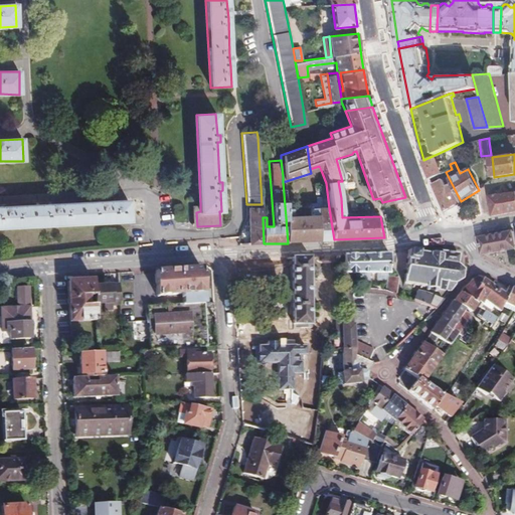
[(446,172),(432,179),(445,210),(461,201),(446,172)]
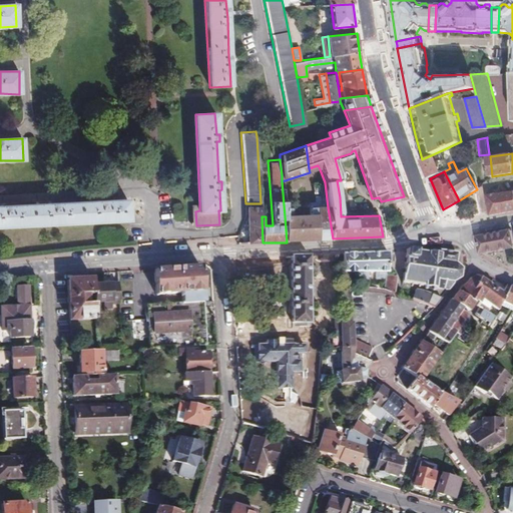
[(512,190),(489,193),(491,213),(512,209),(512,190)]
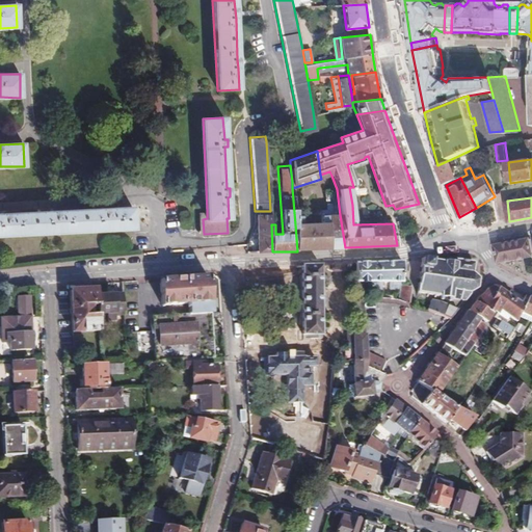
[(11,213),(3,214),(0,213),(0,236),(133,230),(133,208),(112,209),(103,209),(62,211),(53,211),(11,213)]
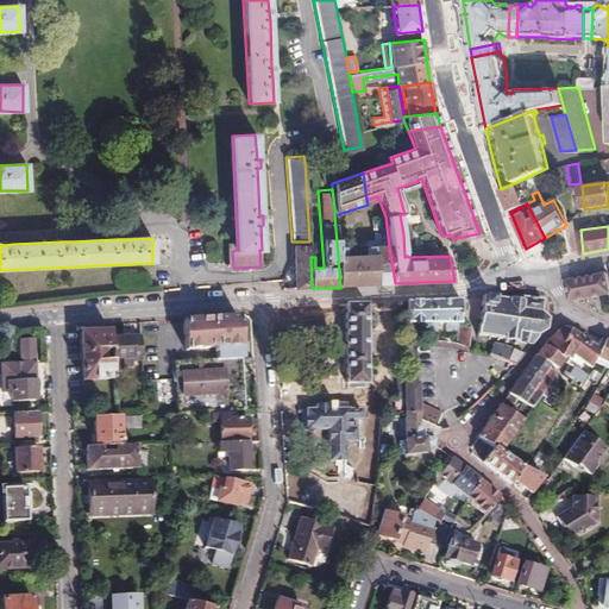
[(341,257),(338,257),(340,288),(376,286),(372,250),(369,250),(368,242),(362,243),(363,256),(341,257)]
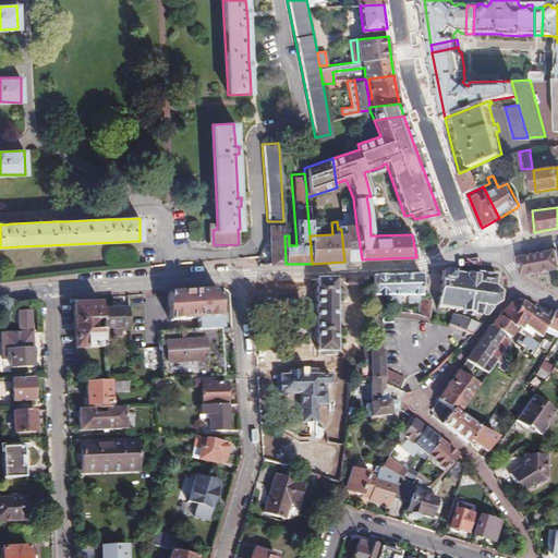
[(269,227),(271,264),(286,264),(284,235),(283,226),(269,227)]
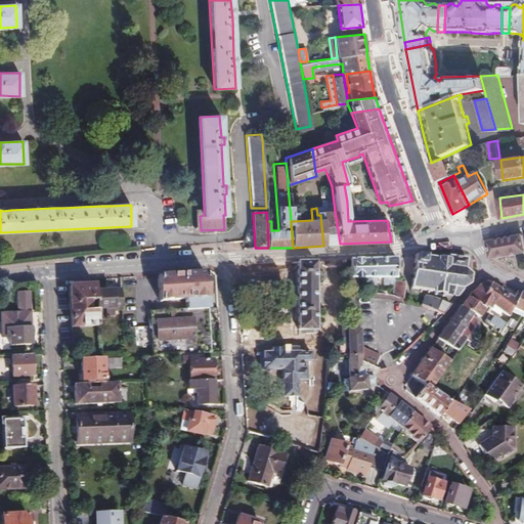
[(320,215),(323,246),(340,244),(335,212),(320,213),(320,215)]
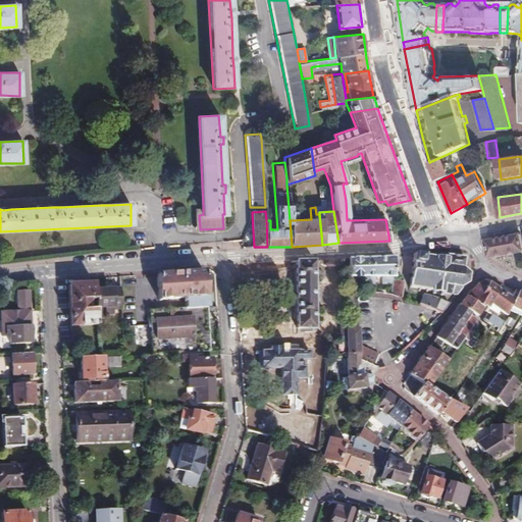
[(521,252),(521,236),(521,233),(486,240),(489,258),(521,252)]
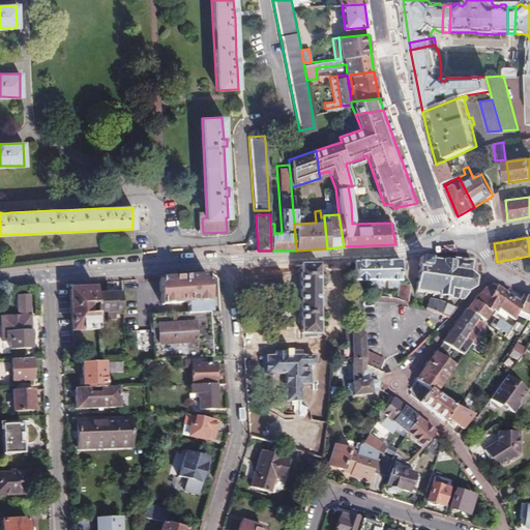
[(443,260),(419,258),(418,267),(420,267),(417,282),(416,282),(414,294),(416,294),(416,291),(423,292),(423,295),(424,295),(425,293),(431,294),(431,297),(433,297),(433,294),(438,295),(437,298),(440,298),(440,296),(445,297),(445,299),(448,299),(448,298),(461,300),(467,294),(468,291),(475,287),(476,277),(479,276),(482,263),(457,257),(454,259),(443,258),(443,260)]
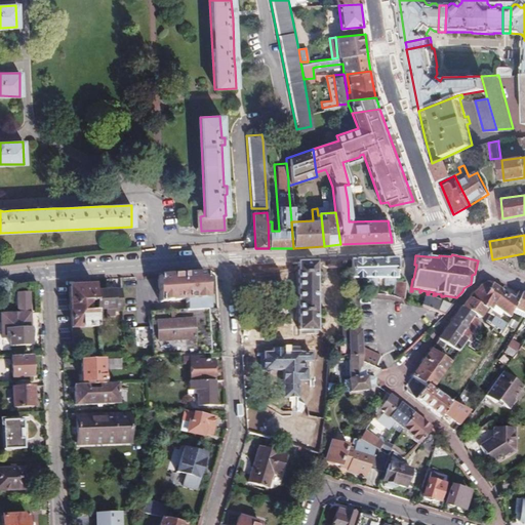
[(396,257),(351,259),(352,277),(365,277),(365,286),(375,286),(375,277),(384,278),(384,287),(394,287),(394,283),(396,257)]
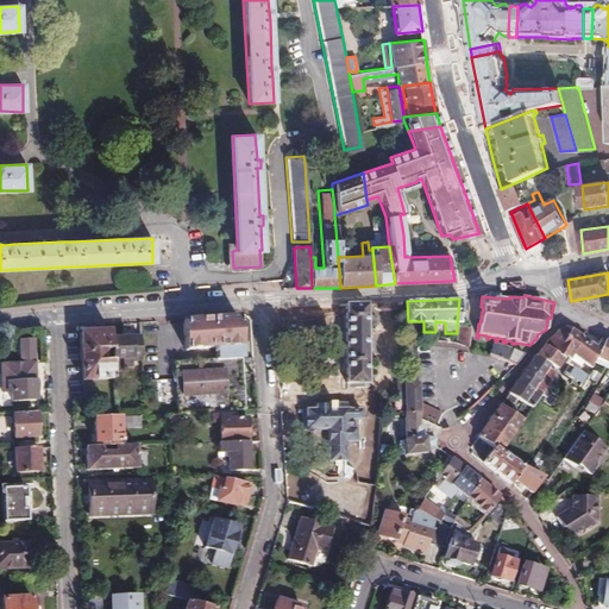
[(366,303),(346,306),(349,389),(370,389),(366,303)]
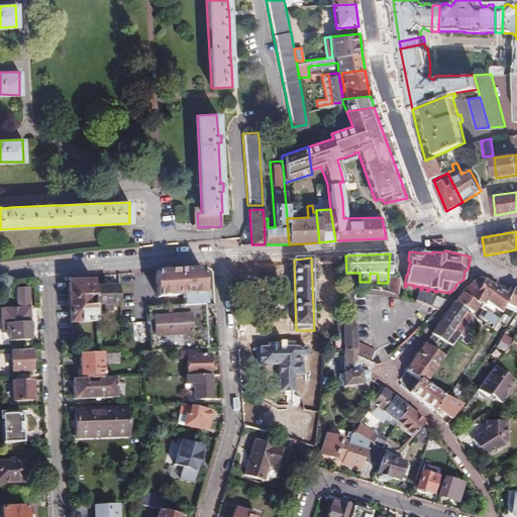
[(206,325),(203,269),(156,272),(157,296),(185,294),(185,305),(148,307),(150,351),(159,350),(174,349),(218,347),(216,324),(206,325)]
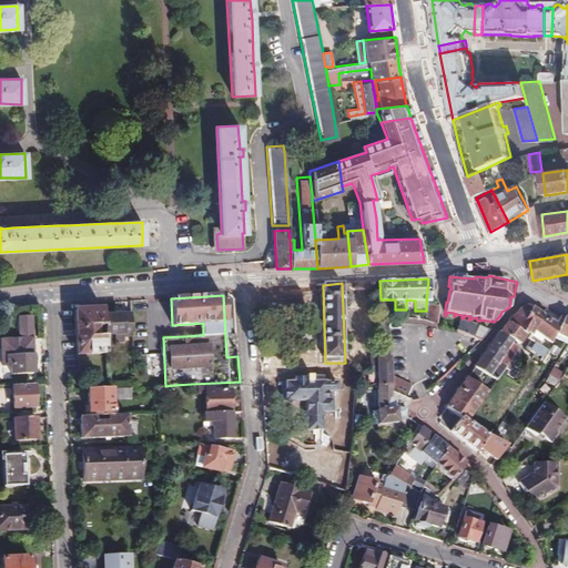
[(530,333),(533,330),(544,313),(533,307),(526,305),(511,316),(499,332),(513,340),(519,344),(527,332),(529,334),(530,333)]
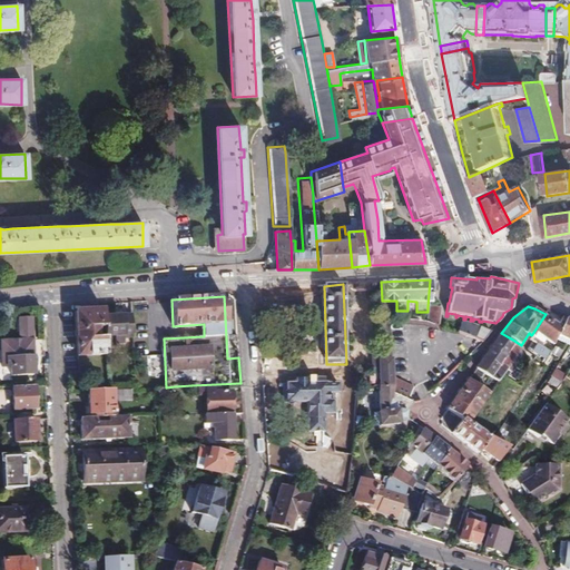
[(428,307),(428,312),(426,321),(436,325),(440,308),(428,307)]
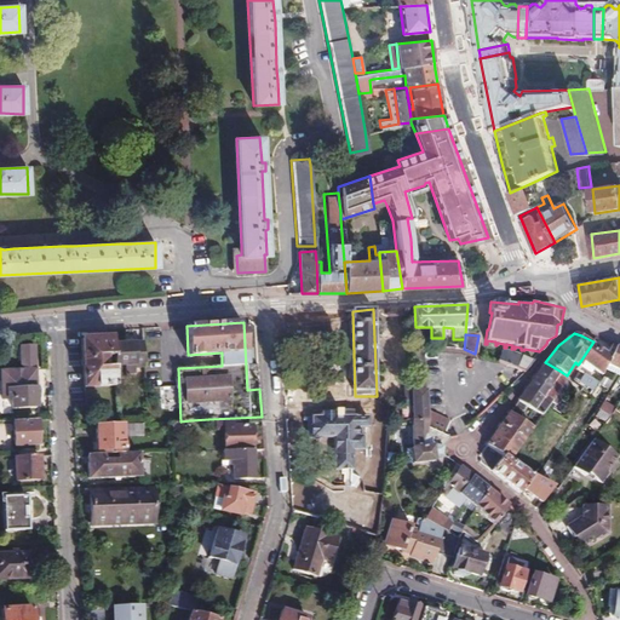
[(114,345),(113,336),(81,338),(85,388),(116,386),(115,369),(104,369),(104,357),(112,357),(113,361),(115,361),(114,345)]
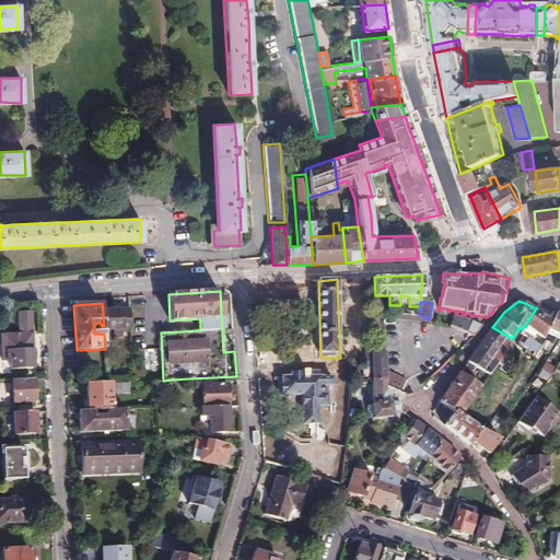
[(545,333),(558,313),(552,311),(548,316),(536,308),(525,325),(543,335),(545,333)]
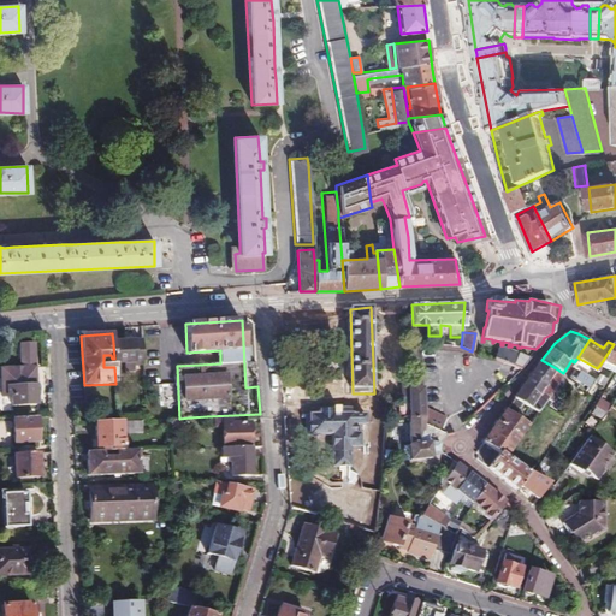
[(144,361),(143,341),(113,343),(114,359),(114,365),(125,363),(125,371),(134,369),(134,361),(144,361)]
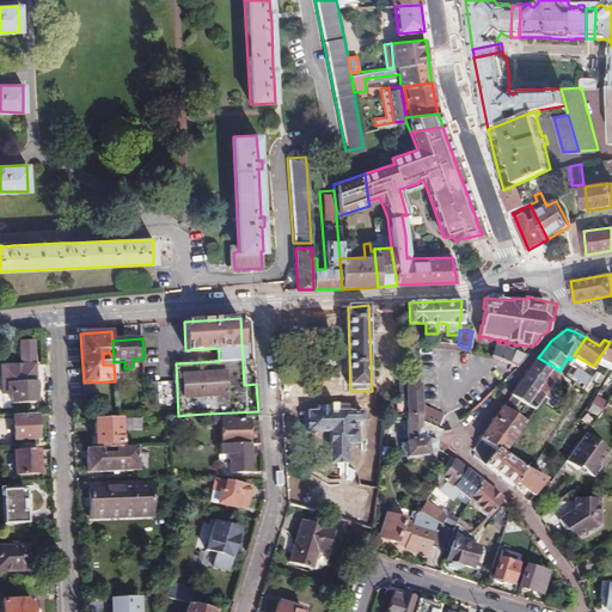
[(611,365),(611,342),(610,342),(595,363),(607,369),(610,365),(611,365)]
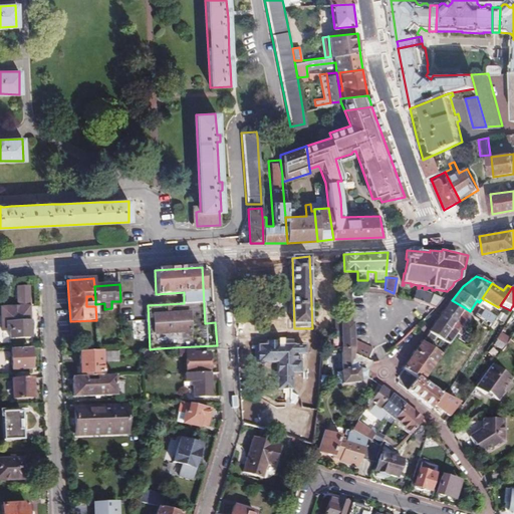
[(9,340),(29,339),(27,288),(15,289),(16,292),(17,292),(18,301),(16,302),(17,304),(20,304),(20,308),(9,309),(11,324),(6,324),(6,332),(9,332),(9,340)]
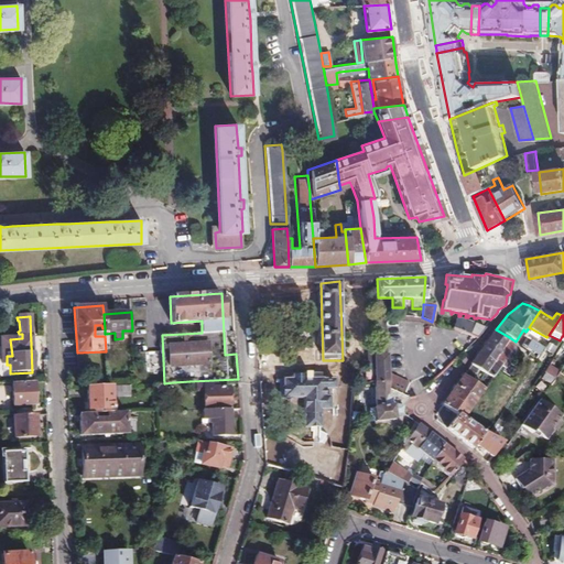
[(452,328),(465,334),(475,324),(464,320),(455,318),(452,328)]
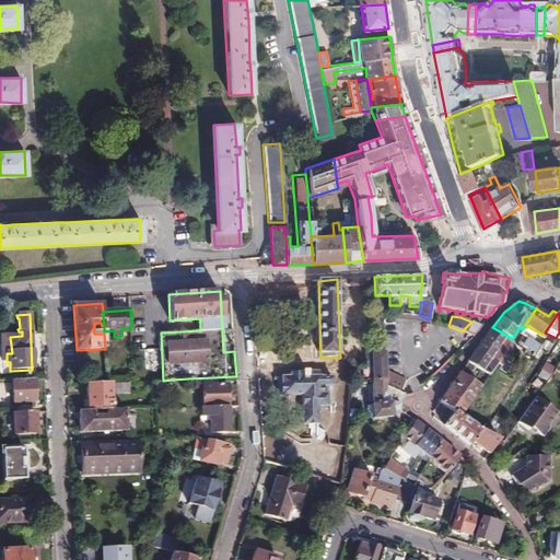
[(462,331),(473,336),(480,326),(471,322),(462,331)]
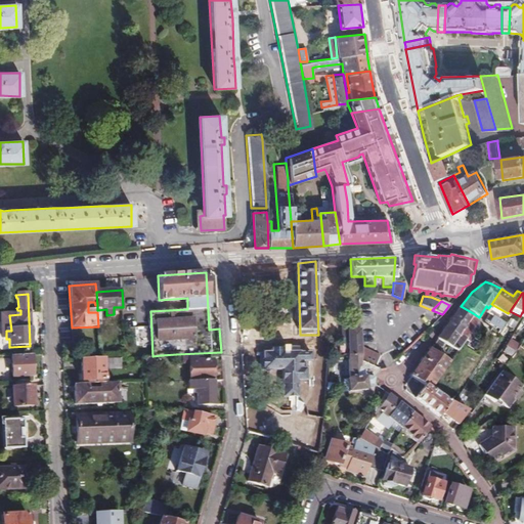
[(473,313),(461,306),(437,339),(455,351),(464,340),(475,322),(477,320),(471,317),(473,313)]
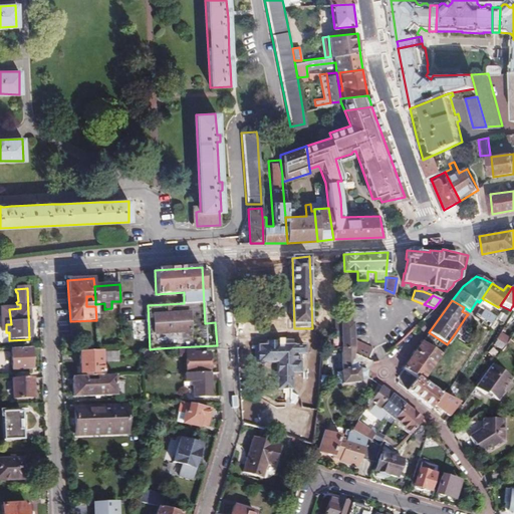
[(489,307),(480,301),(479,302),(477,306),(484,311),(486,312),(489,307)]
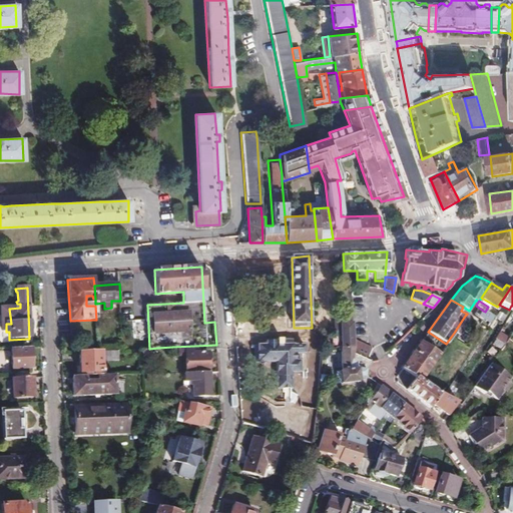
[(494,317),(485,312),(483,311),(479,317),(490,323),(494,317)]
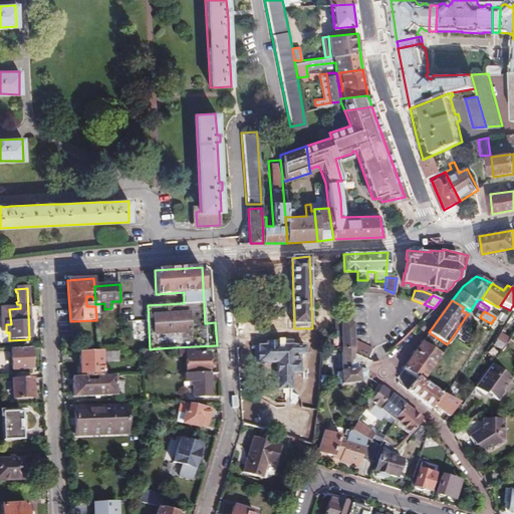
[(466,316),(455,333),(460,336),(471,320),(466,316)]
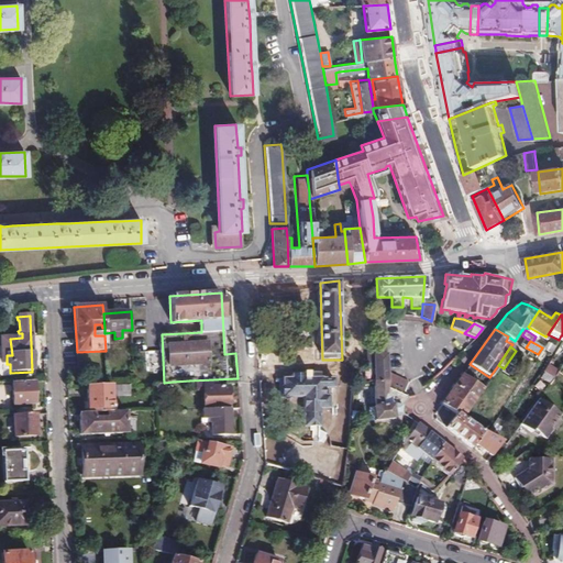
[(376,368),(377,382),(390,386),(388,372),(385,350),(368,350),(368,368),(376,368)]
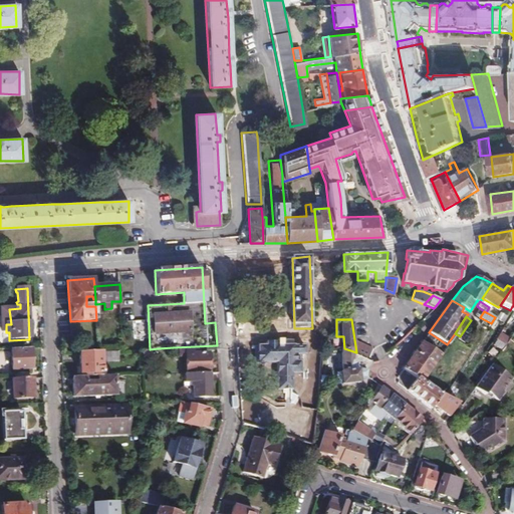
[(503,350),(507,344),(496,337),(492,343),(503,350)]
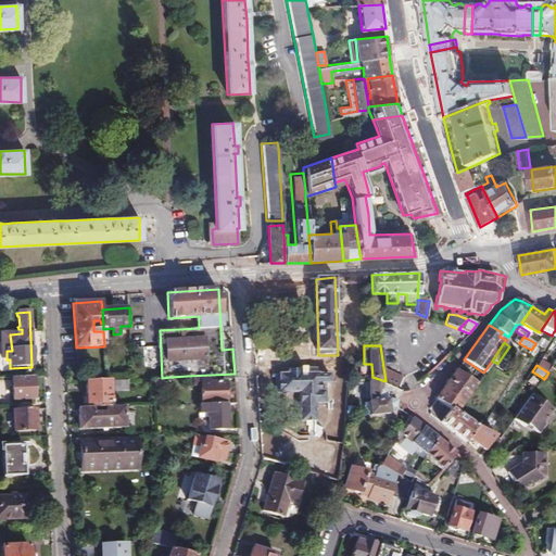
[(469,373),(459,366),(437,397),(452,408),(456,412),(463,403),(481,377),(476,374),(471,380),(467,377),(469,373)]
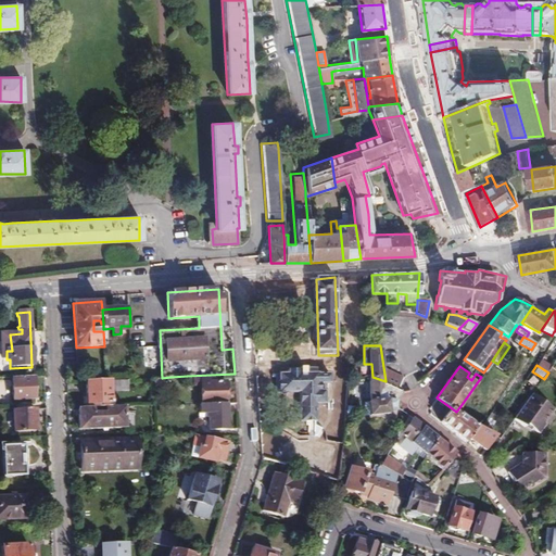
[(383,367),(386,381),(396,388),(402,379),(383,367)]
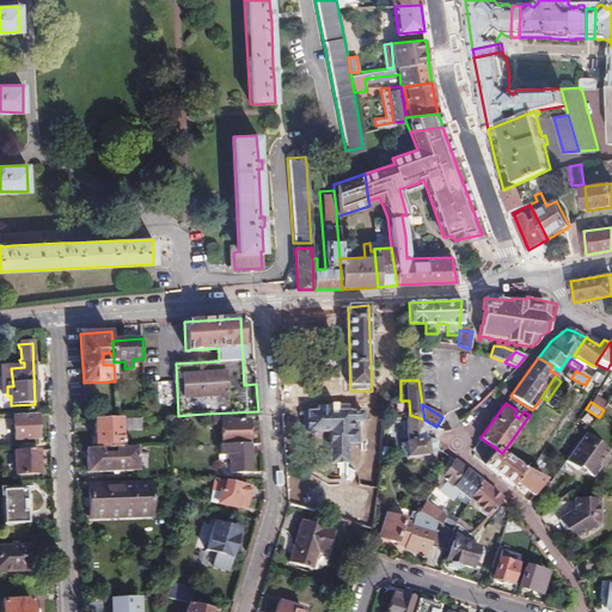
[(365,422),(365,414),(353,414),(352,412),(335,412),(335,410),(319,410),(319,412),(310,414),(310,432),(332,432),(334,464),(348,464),(348,445),(359,445),(359,423),(365,422)]
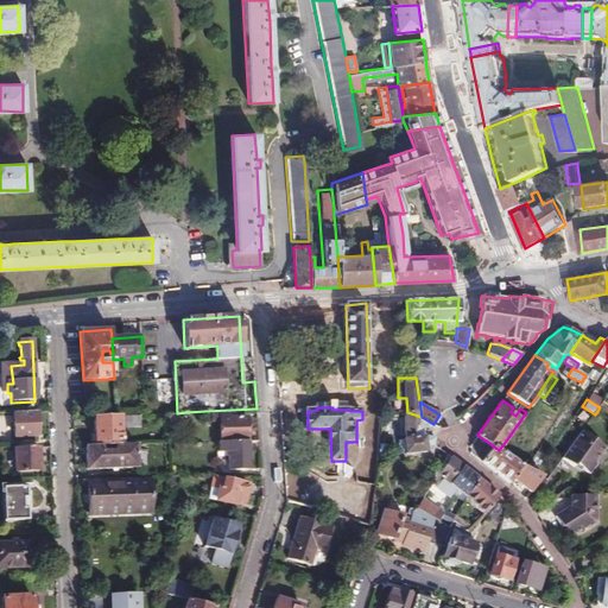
[(407,412),(404,412),(406,439),(398,443),(399,454),(406,455),(425,454),(425,445),(432,445),(434,437),(424,438),(419,424),(422,417),(407,412)]
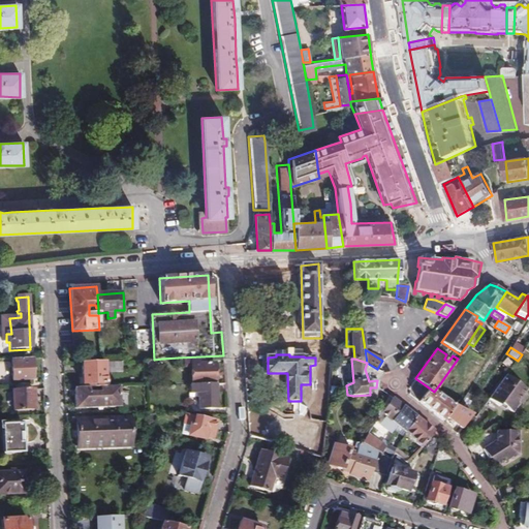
[(191,384),(216,383),(215,364),(203,364),(203,360),(196,360),(183,361),(184,366),(191,366),(191,384)]
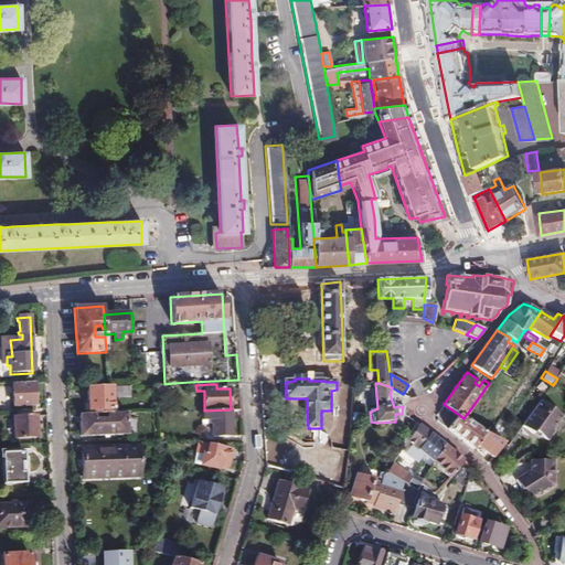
[(34,407),(33,385),(11,387),(12,409),(34,407)]
